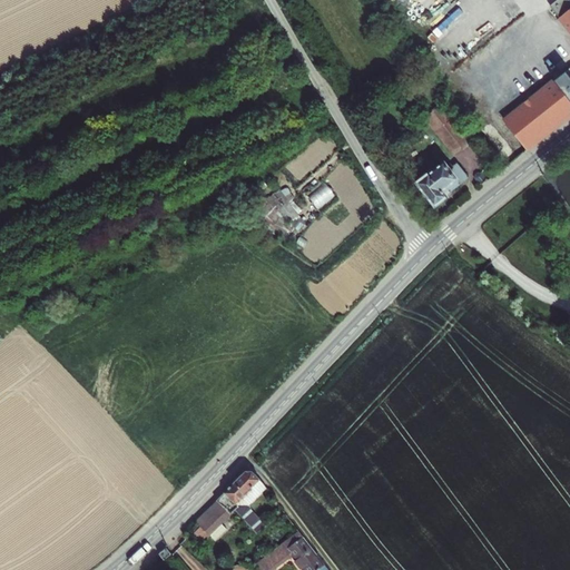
[(569,6),(558,16),(569,31),(569,6)]
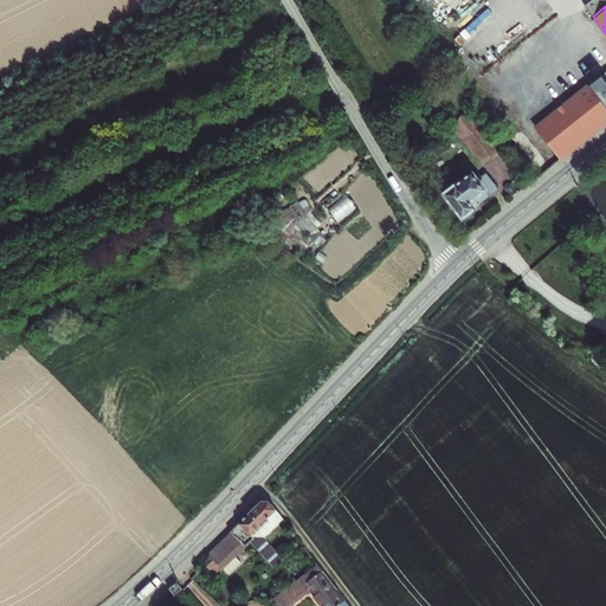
[(605,70),(541,126),(565,155),(605,118),(605,70)]
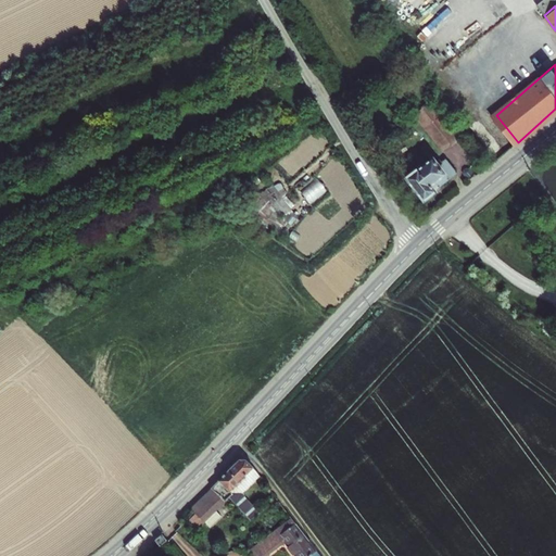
[(454,138),(426,106),(418,113),(447,144),(454,138)]
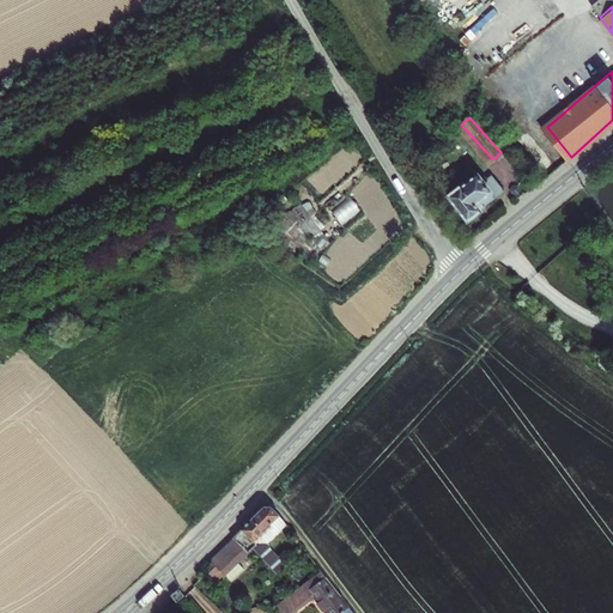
[(462,189),(455,195),(475,218),(489,206),(487,205),(509,187),(496,173),(490,178),(483,171),(472,181),(468,177),(460,186),(462,189)]
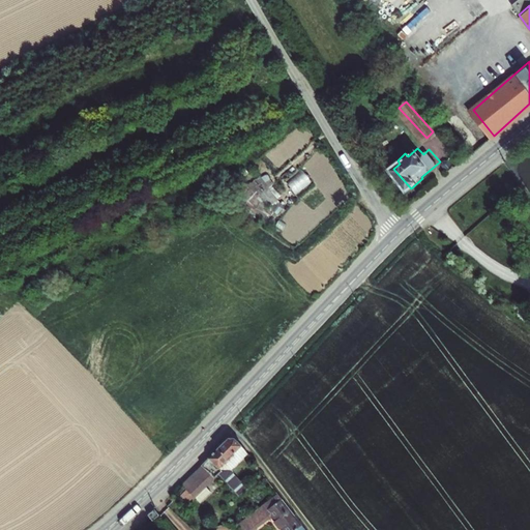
[(452,155),(447,160),(455,169),(462,164),(452,155)]
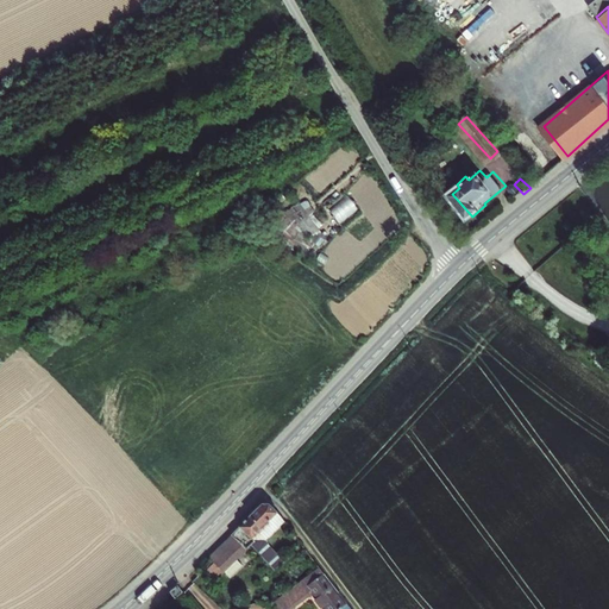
[(332,209),(343,223),(360,208),(351,195),(332,209)]
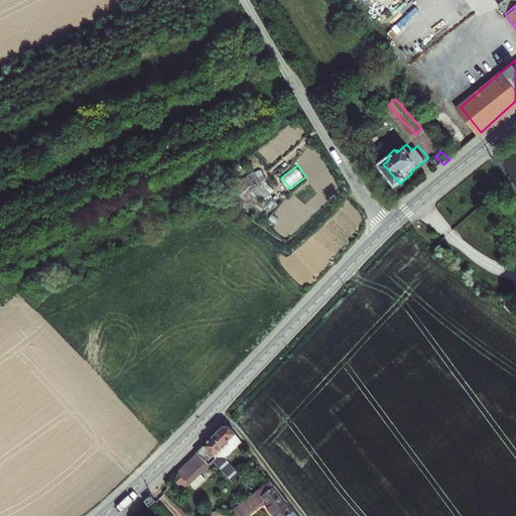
[(265,176),(242,172),(239,191),(247,194),(247,192),(256,194),(255,198),(270,200),(272,187),(263,186),(265,176)]
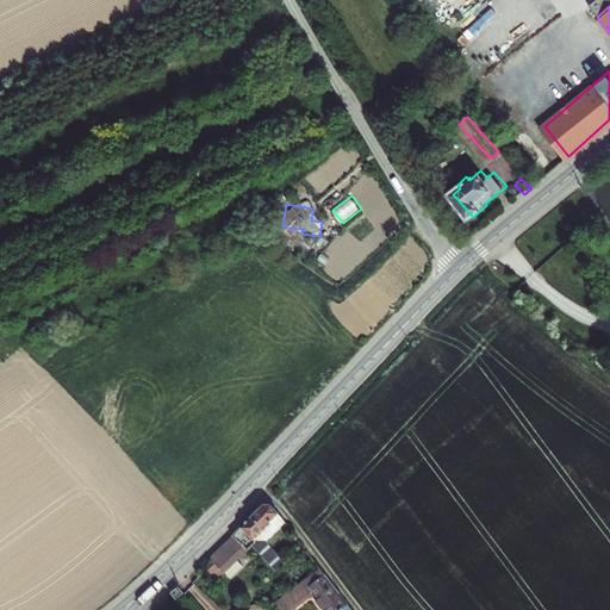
[(247,549),(251,546),(257,551),(275,570),(285,562),(266,542),(285,523),(281,516),(269,504),(262,504),(232,535),(234,536),(247,549)]
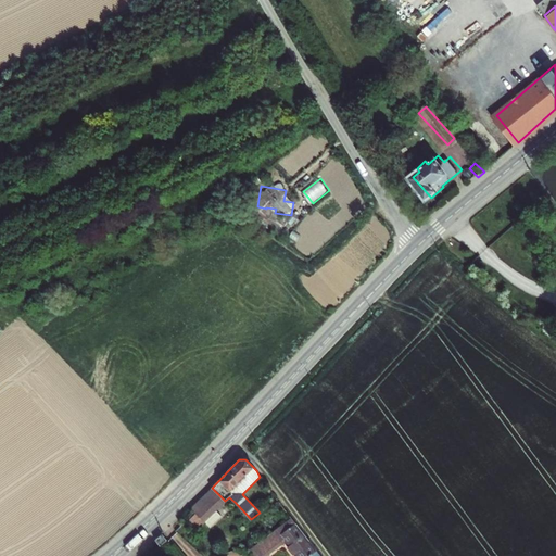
[(213,489),(191,508),(196,513),(203,520),(204,521),(216,510),(225,501),(213,489)]
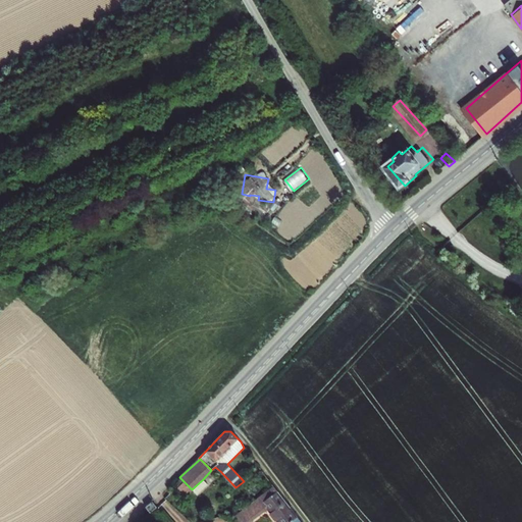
[(203,479),(192,489),(197,494),(207,484),(203,479)]
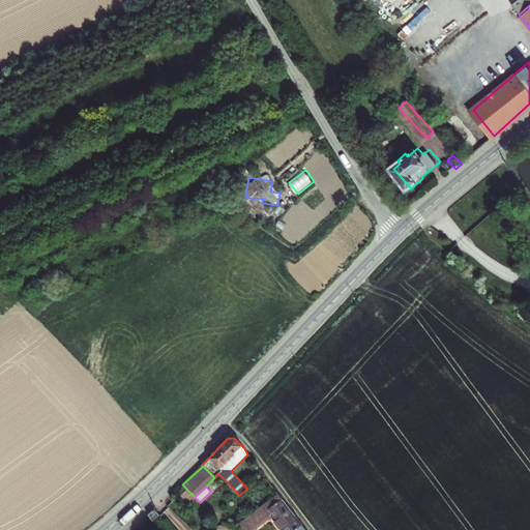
[(186,503),(194,496),(186,489),(179,496),(186,503)]
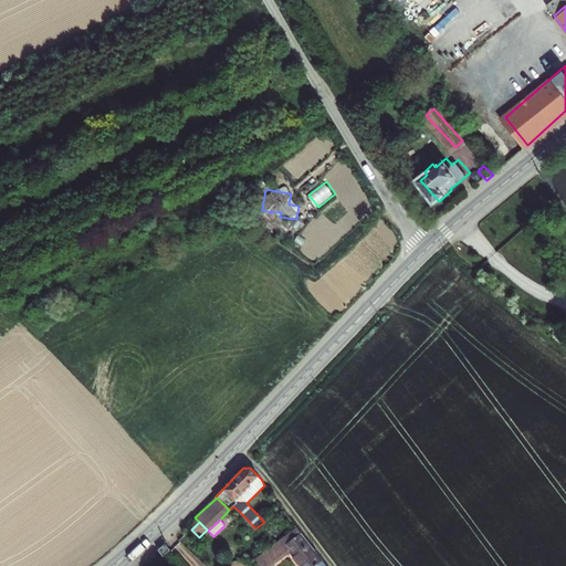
[(301,565),(325,565),(296,527),(254,561),(259,565),(270,565),(290,551),(301,565)]
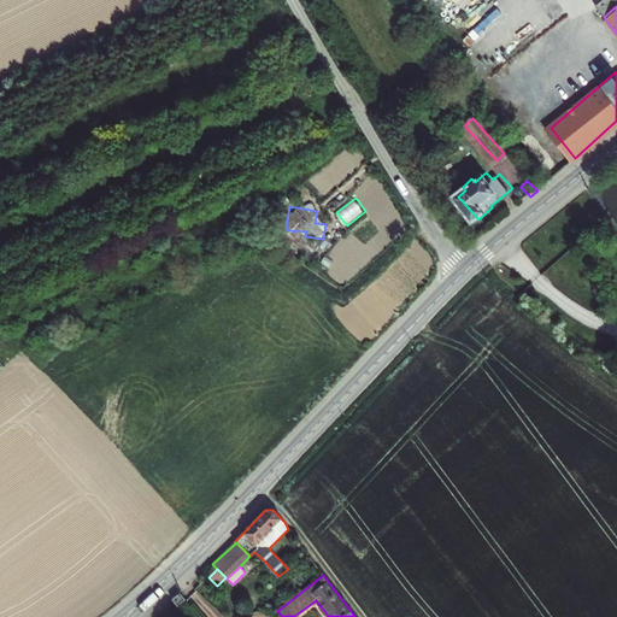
[(172,599),(175,603),(177,605),(186,599),(182,594),(181,593),(172,599)]
